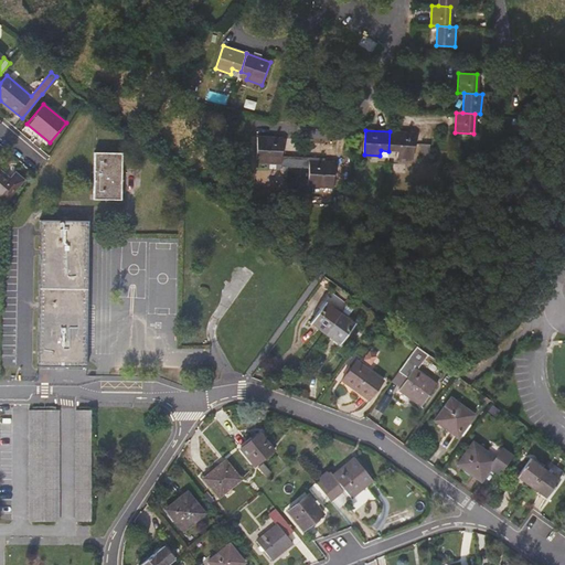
[(415,132),(390,131),(388,151),(397,151),(397,157),(413,158),(415,132)]
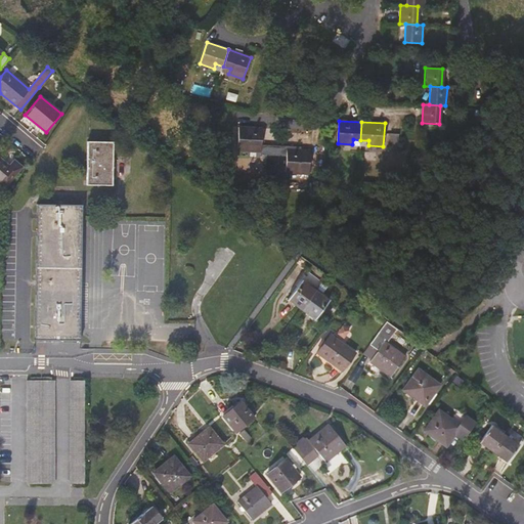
[(262,145),(262,128),(238,127),(237,150),(261,153),(261,155),(274,156),(274,146),(262,145)]
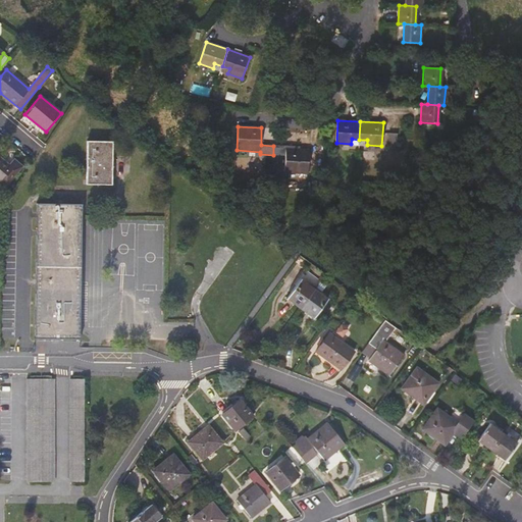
[(397,147),(398,134),(389,133),(388,147),(397,147)]
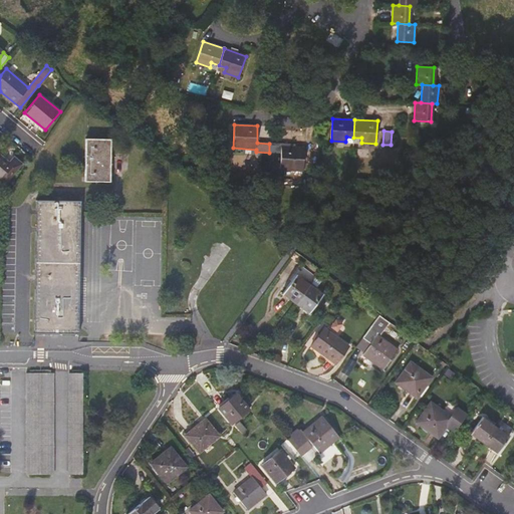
[(85,139),(84,182),(109,183),(111,140),(85,139)]
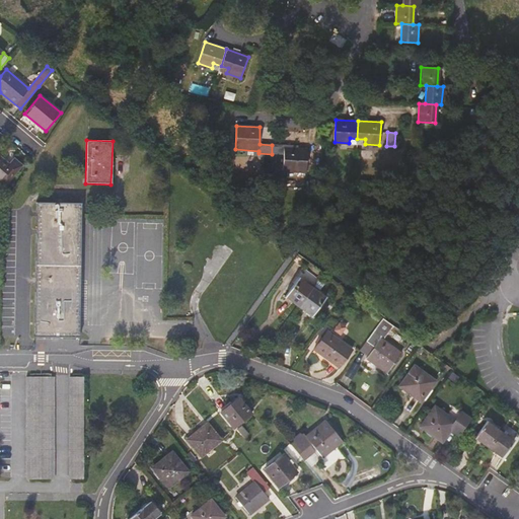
[(307,149),(285,148),(285,145),(272,145),(272,154),(284,154),(284,171),(306,172),(307,149)]
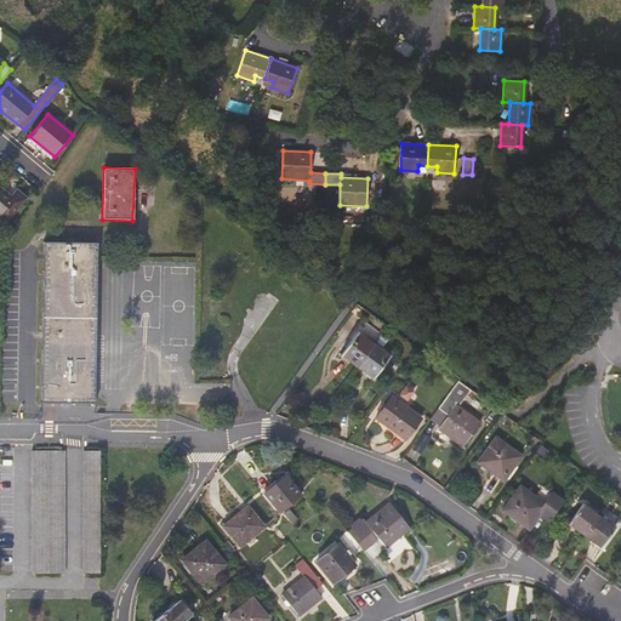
[(11,197),(0,187),(0,217),(6,222),(27,198),(17,191),(11,197)]
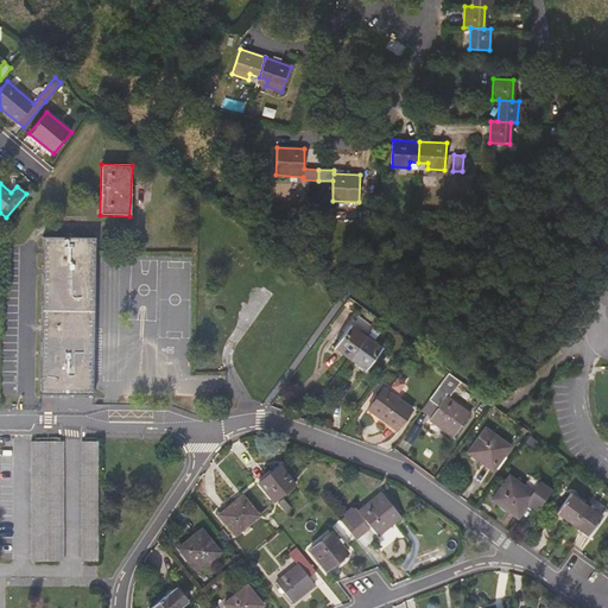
[(95,239),(43,238),(40,394),(93,396),(95,239)]
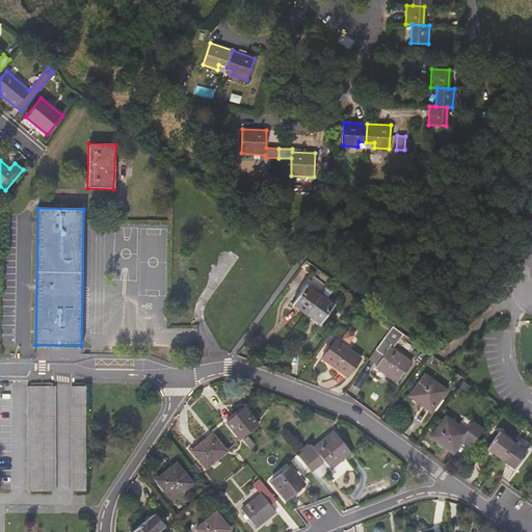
[(326,285),(310,273),(303,282),(307,284),(292,303),(306,314),(326,285)]
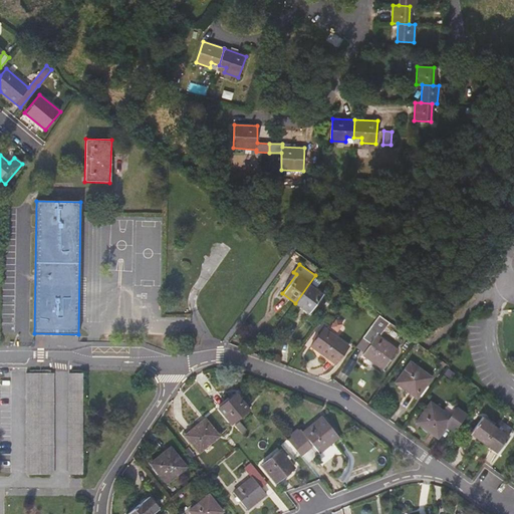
[(324,293),(316,287),(322,279),(315,275),(295,303),(309,313),(324,293)]
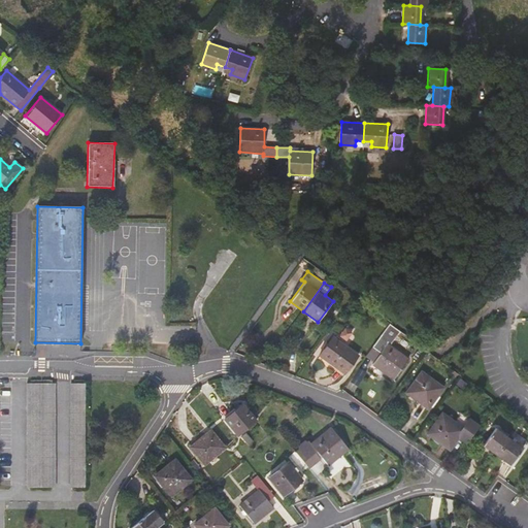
[(401,331),(390,324),(373,347),(382,353),(374,363),(373,364),(394,380),(409,360),(390,345),(388,344),(391,340),(393,342),(401,331)]
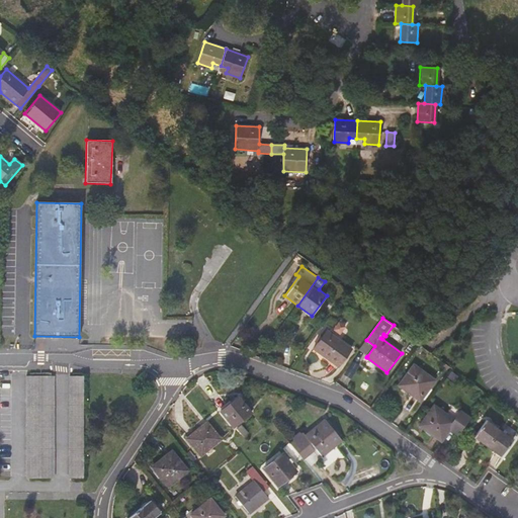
[(345,327),(339,323),(333,330),(340,334),(345,327)]
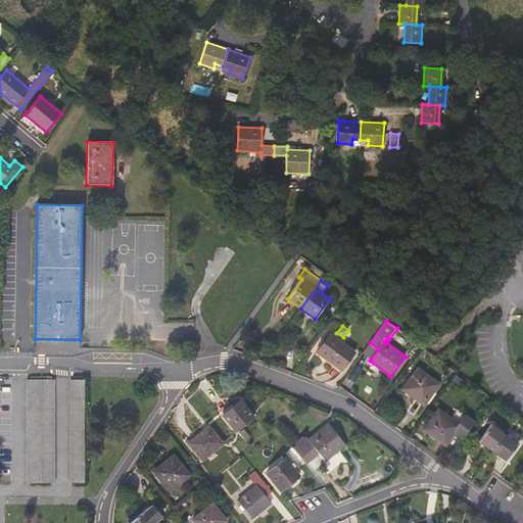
[(355,352),(340,341),(334,337),(330,334),(325,340),(322,345),(317,352),(342,371),(355,352)]
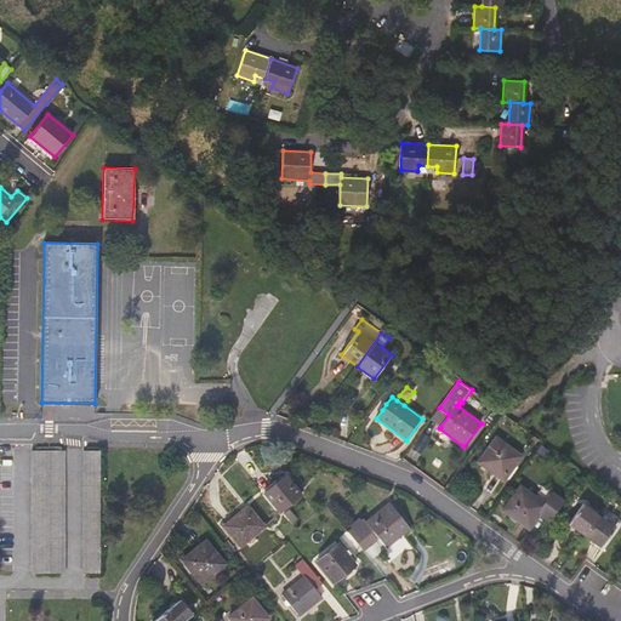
[(449,415),(439,408),(431,420),(440,427),(449,415)]
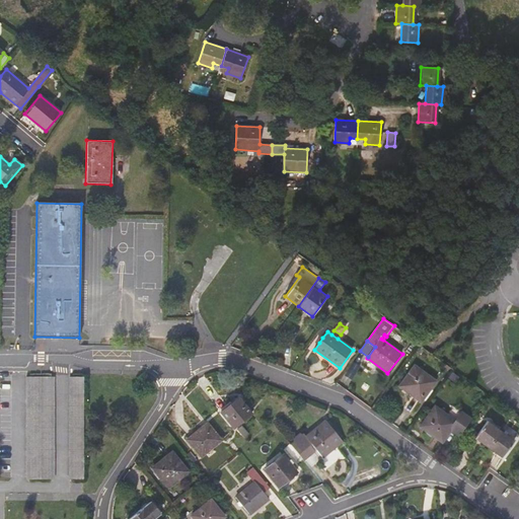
[(436,381),(415,367),(401,385),(413,394),(413,395),(422,401),(436,381)]
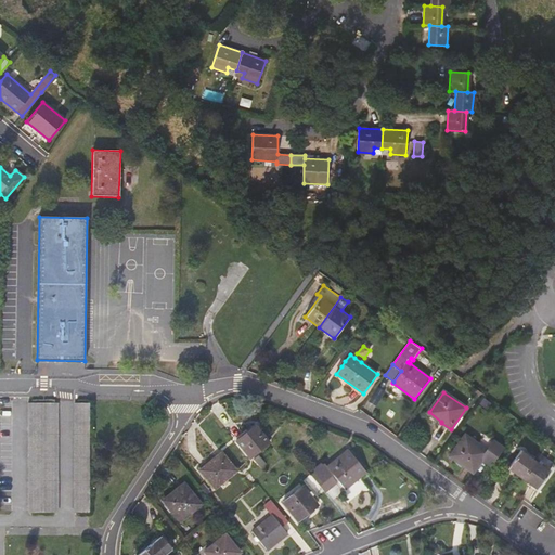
[(490,403),(485,399),(480,404),(486,409),(490,403)]
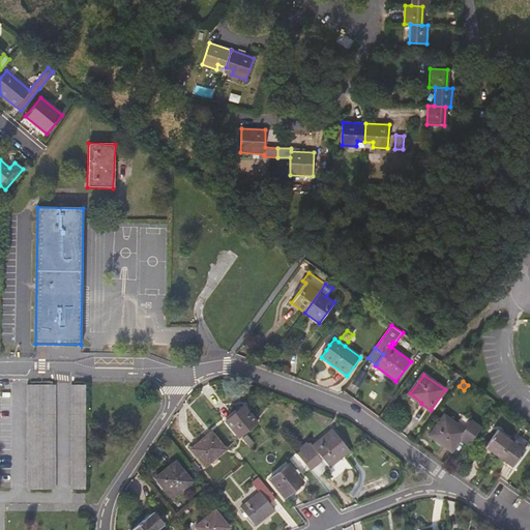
[(55,489),(56,385),(28,385),(28,489),(55,489)]
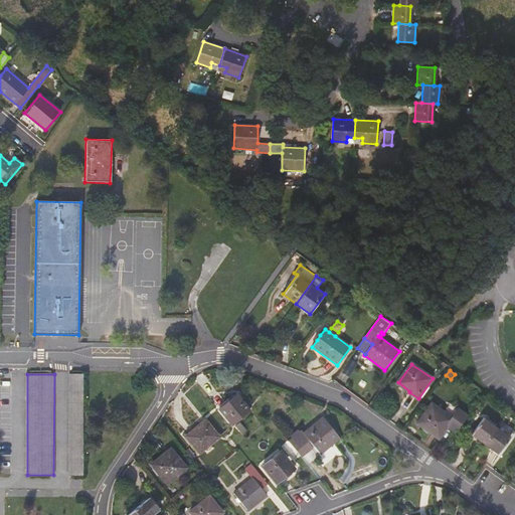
[(69,374),(69,475),(83,475),(82,374),(69,374)]
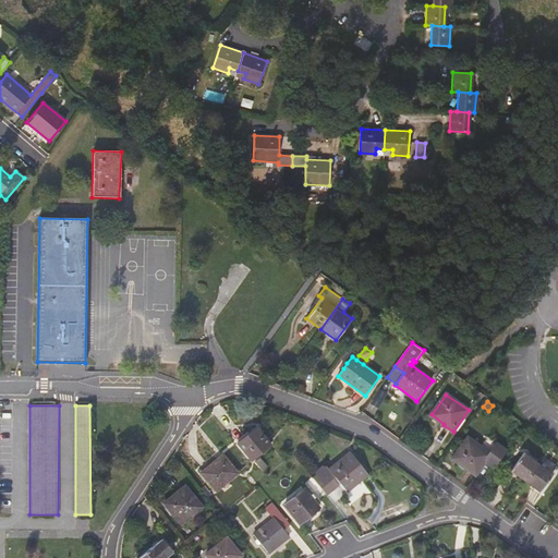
[(444,424),(432,414),(431,415),(444,425),(444,424)]
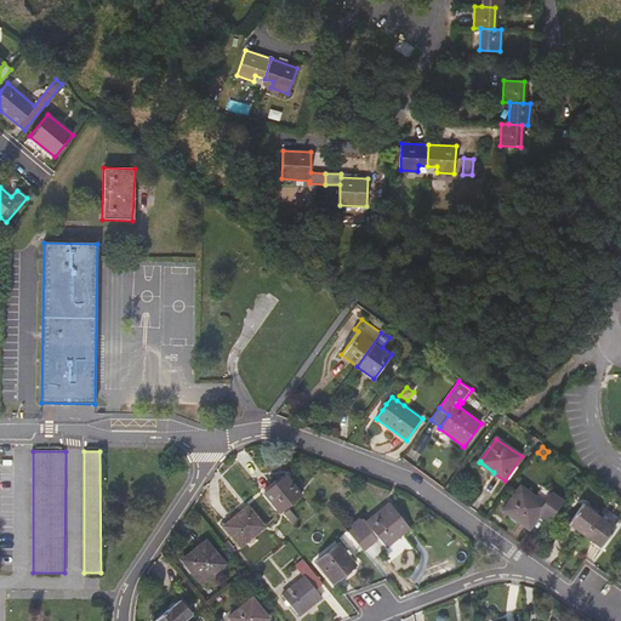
[(294,486),(289,480),(285,476),(271,488),(265,493),(279,512),(301,495),(294,486)]
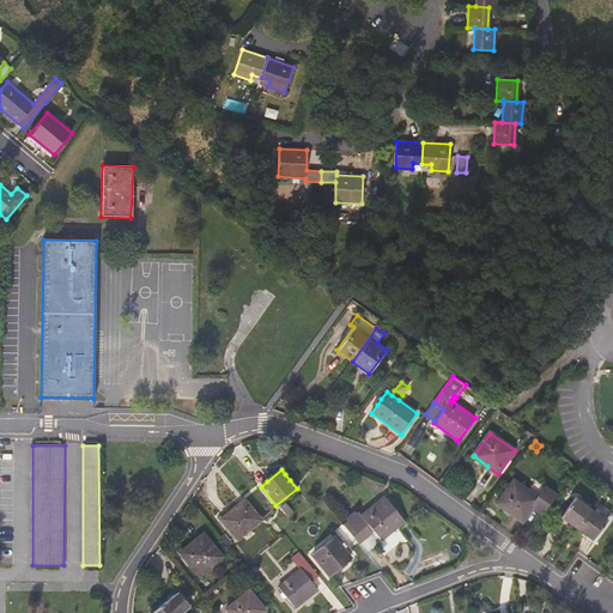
[(538,498),(528,491),(514,480),(496,504),(522,522),(533,508),(542,515),(556,496),(545,487),(538,498)]
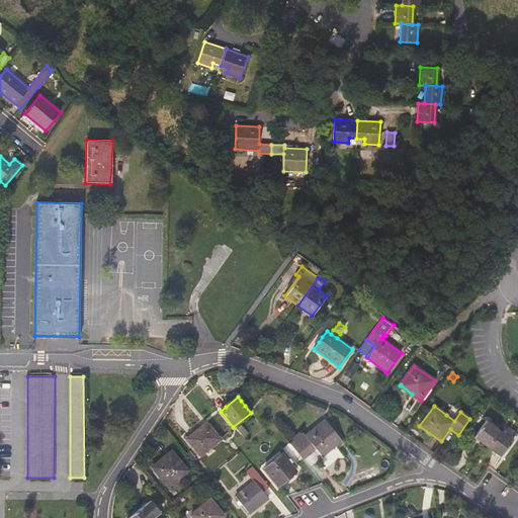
[(341,440),(326,420),(306,436),(304,433),(295,440),(290,444),(298,455),(304,450),(305,452),(312,451),(316,448),(322,456),(341,440)]
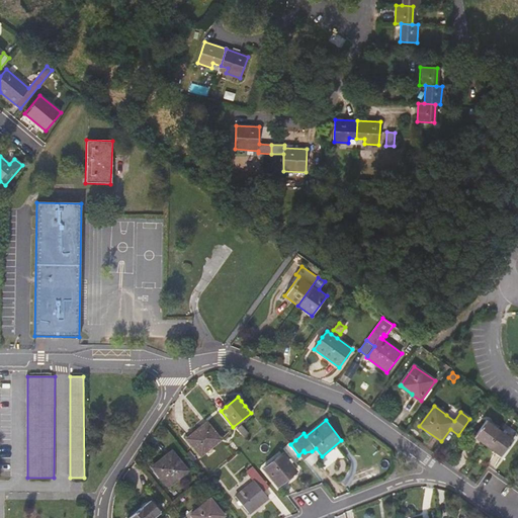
[(495,426),(487,420),(473,437),(488,446),(500,430),(495,426)]
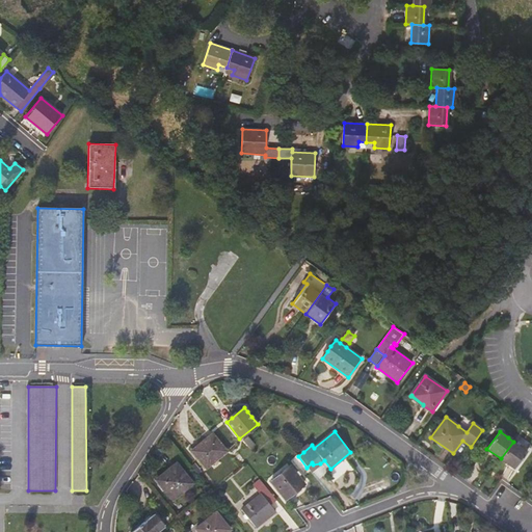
[(227,451),(212,434),(191,451),(206,468),(211,463),(214,467),(219,462),(216,459),(227,451)]
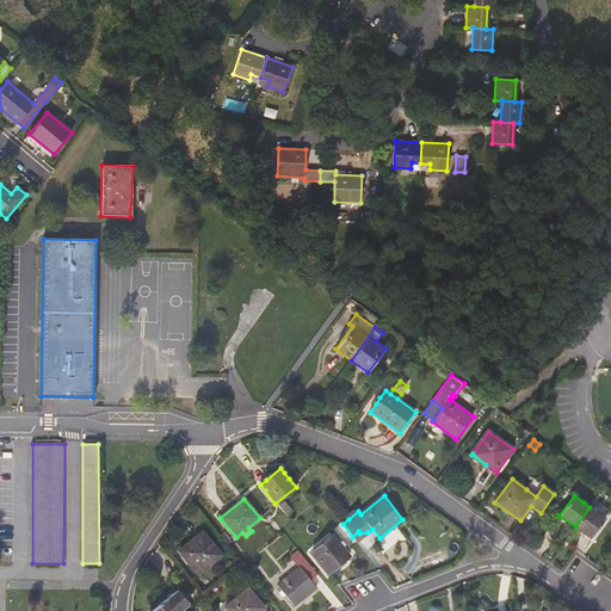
[(292,511),(284,501),(279,506),(287,516),(292,511)]
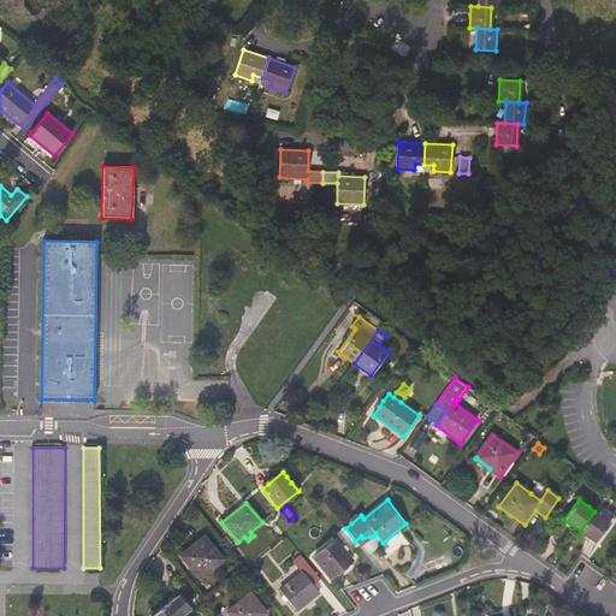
[(600,516),(594,511),(580,531),(596,543),(610,522),(600,516)]
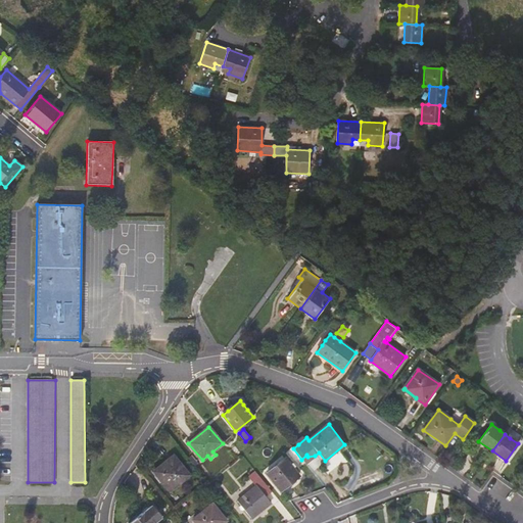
[(298,444),(293,437),(287,441),(293,448),(298,444)]
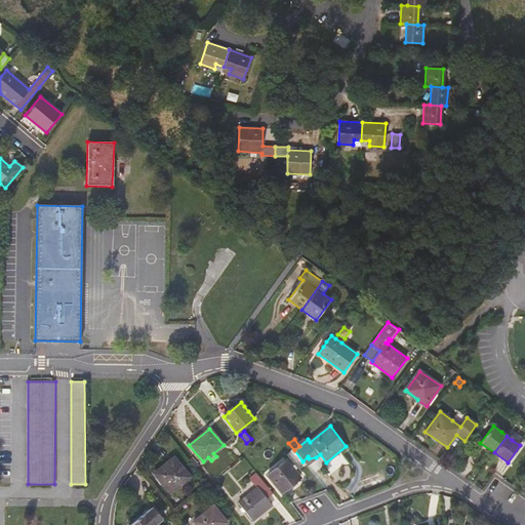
[(242,455),(237,449),(233,452),(238,458),(242,455)]
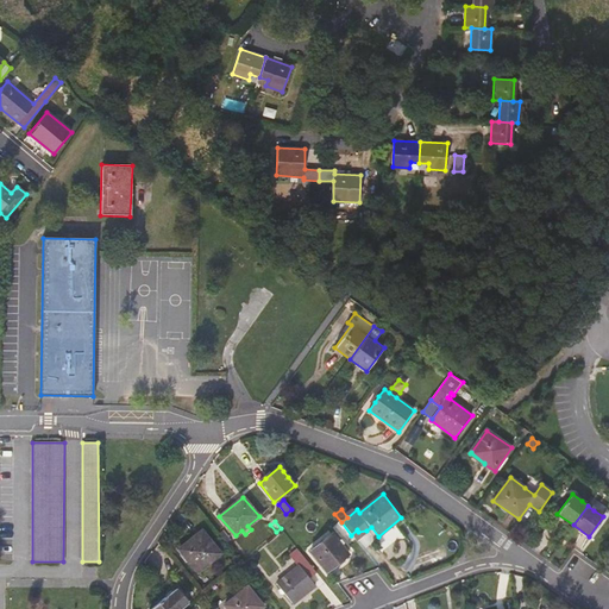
[(220,553),(202,531),(179,550),(198,572),(220,553)]
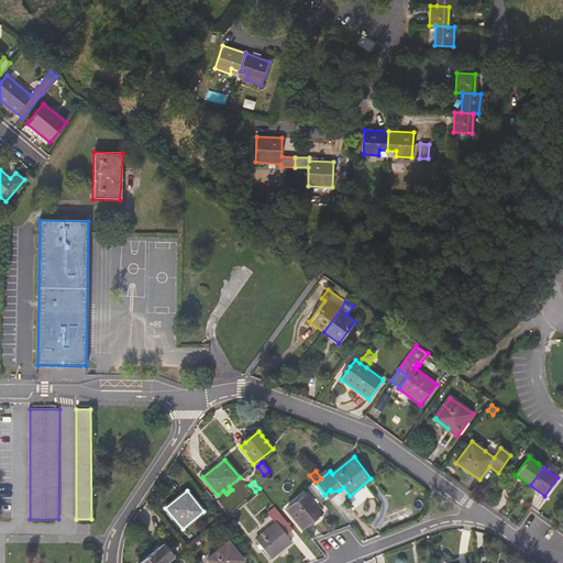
[(328,499),(326,496),(324,495),(323,493),(319,497),(323,503),(328,499)]
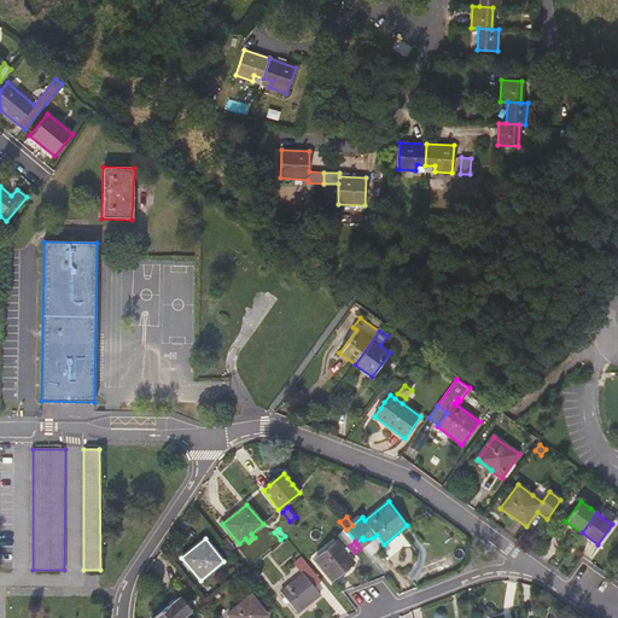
[(315,559),(332,579),(354,563),(337,542),(315,559)]
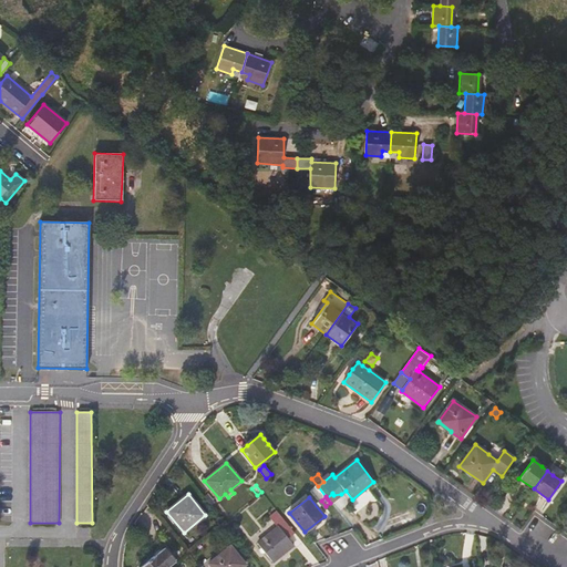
[(295,533),(276,509),(269,515),(277,525),(279,527),(258,544),(261,548),(265,553),(272,562),(294,545),(288,538),(295,533)]
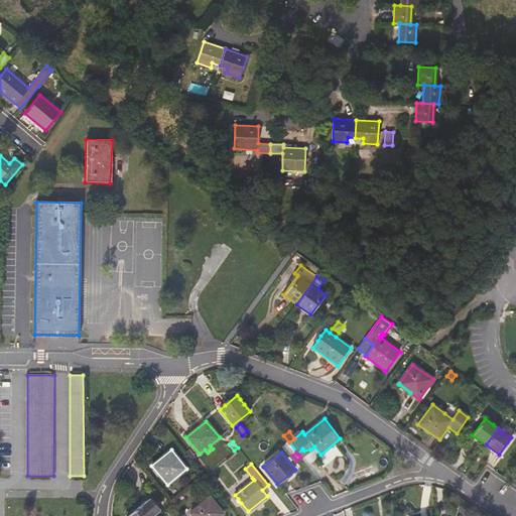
[(153,515),(158,513),(145,498),(125,515),(153,515)]
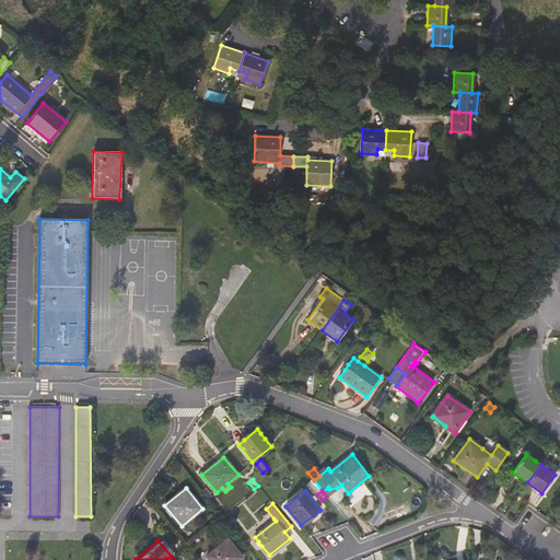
[(238,559),(242,558),(228,540),(207,557),(209,559),(238,559)]
